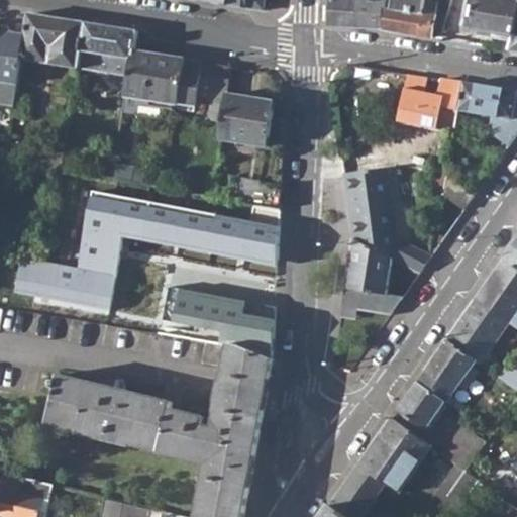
[(246,0),(245,8),(264,11),(265,0),(246,0)]
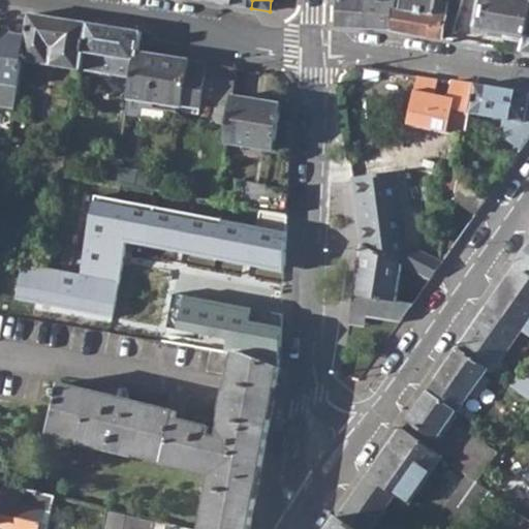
[(392,30),(394,8),(394,0),(337,0),(336,27),(392,30)]
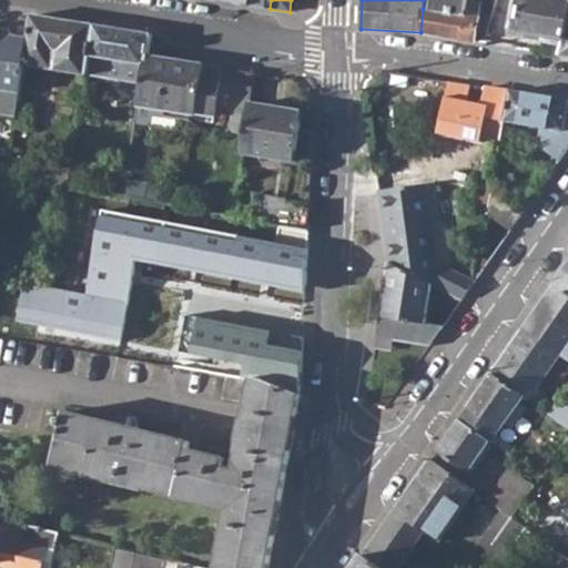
[(421,32),(474,42),(480,2),(469,0),(430,0),(429,10),(423,9),(421,32)]
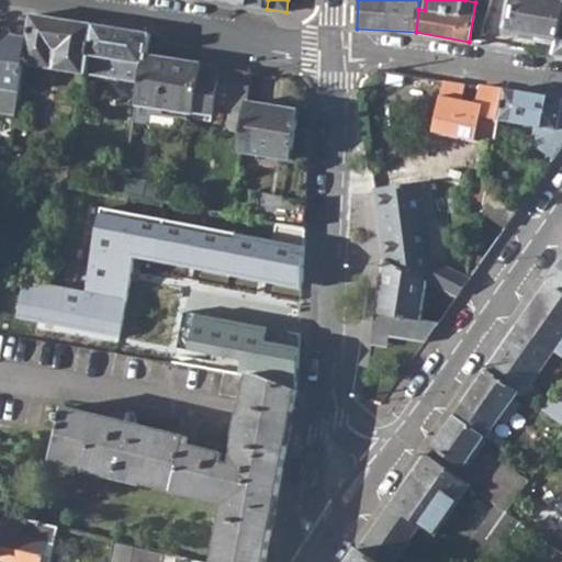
[(561,0),(515,0),(510,32),(555,40),(561,15),(561,0)]
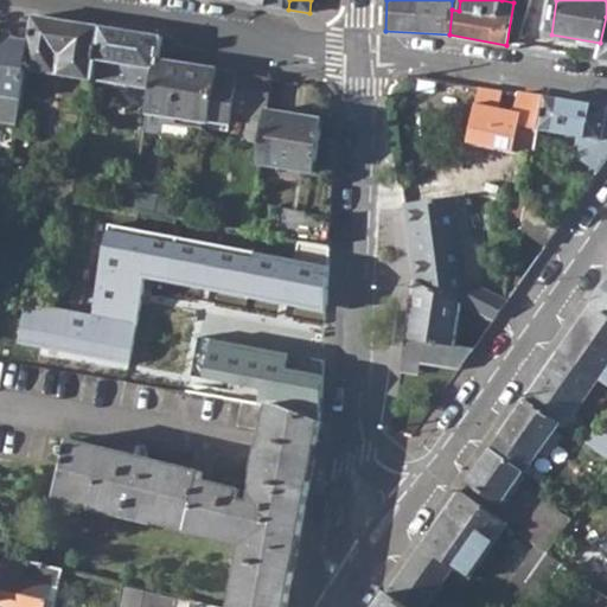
[(32,40),(27,69),(84,77),(82,85),(91,88),(94,78),(103,27),(37,17),(32,40)]
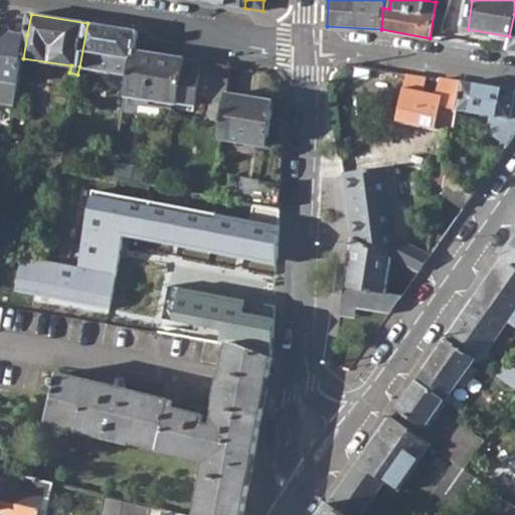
[(514,14),(509,36),(505,49),(514,51),(514,14)]
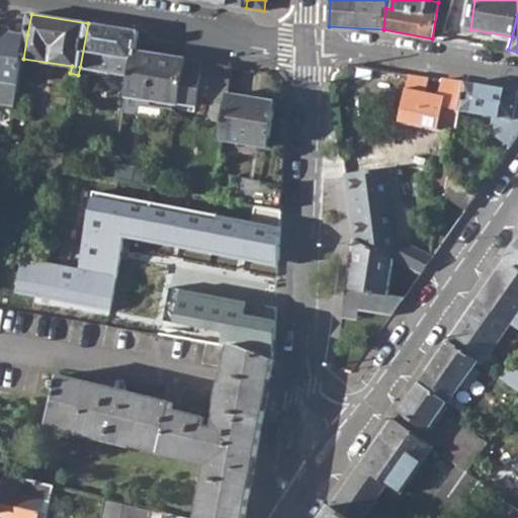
[(80,67),(132,75),(135,51),(138,30),(88,23),(80,67)]
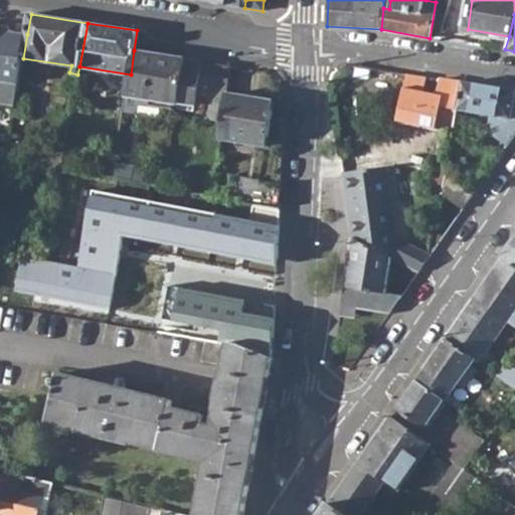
[(0,104),(15,107),(23,58),(27,34),(0,27),(0,104)]
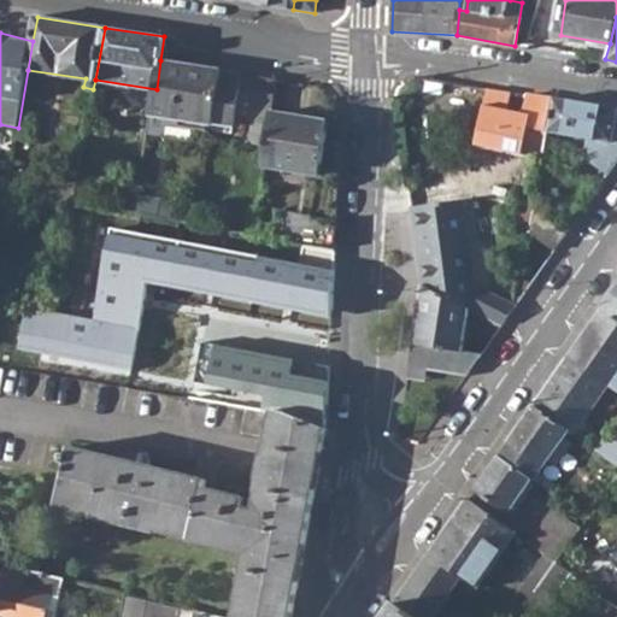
[(251,141),(268,144),(272,112),(277,80),(160,60),(157,89),(153,112),(213,123),(234,127),(236,111),(250,113),(250,121),(254,122),(251,141)]
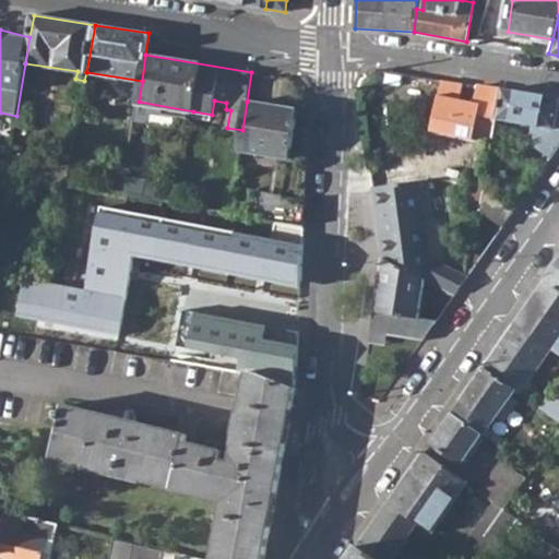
[(460,133),(484,139),(491,140),(496,120),(502,91),(471,85),(470,93),(475,94),(471,115),(463,114),(460,133)]
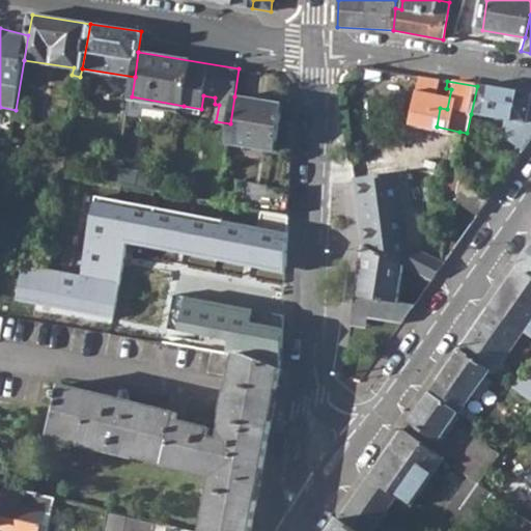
[(530,94),(477,86),(471,114),(526,123),(530,99),(530,94)]
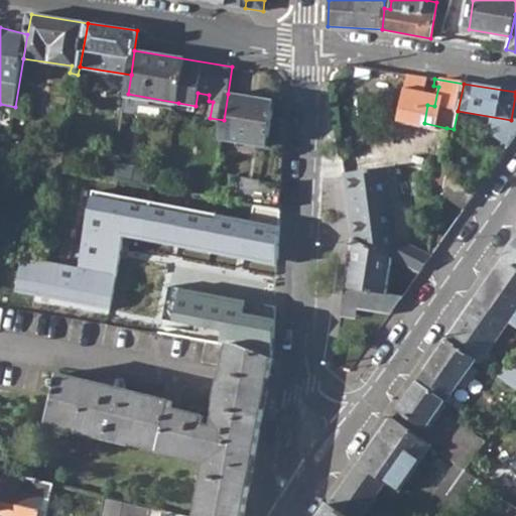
[(177,109),(178,103),(128,94),(125,111),(161,118),(163,107),(177,109)]
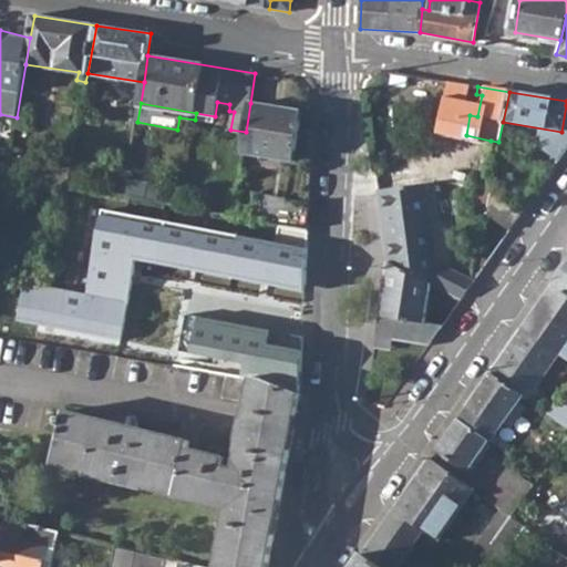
[(303,113),(250,103),(246,132),(241,161),(259,164),(261,155),(295,161),(303,113)]
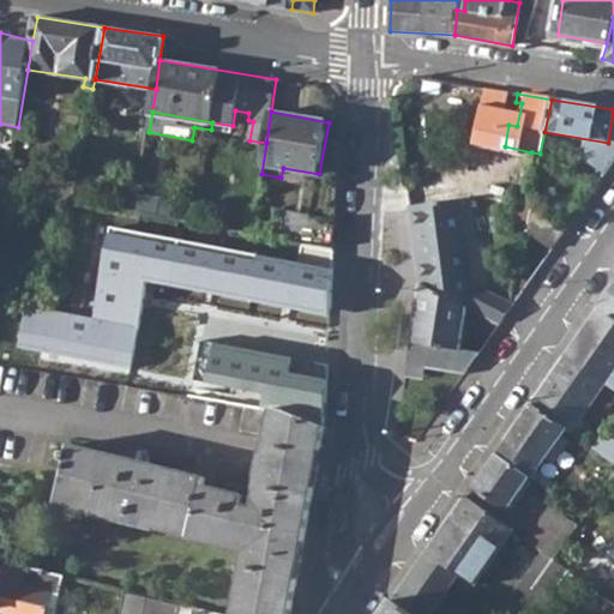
[(536,172),(540,154),(531,152),(528,170),(536,172)]
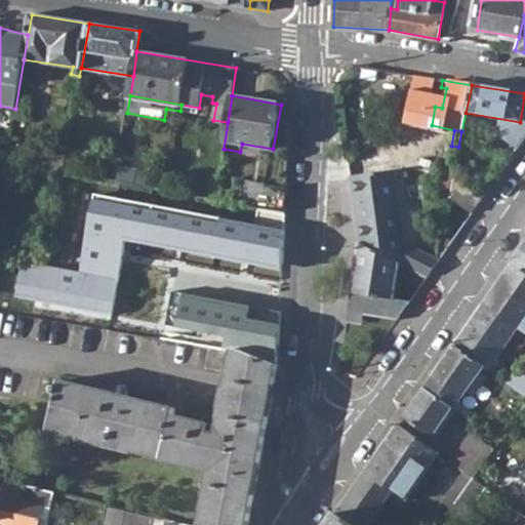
[(400,267),(426,280),(438,261),(402,245),(394,171),(349,177),(358,244),(400,267)]
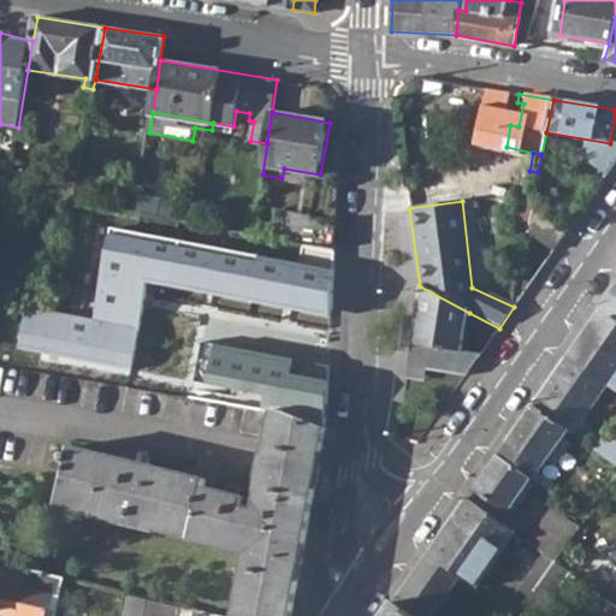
[(515,231),(526,232),(531,208),(521,206),(515,231)]
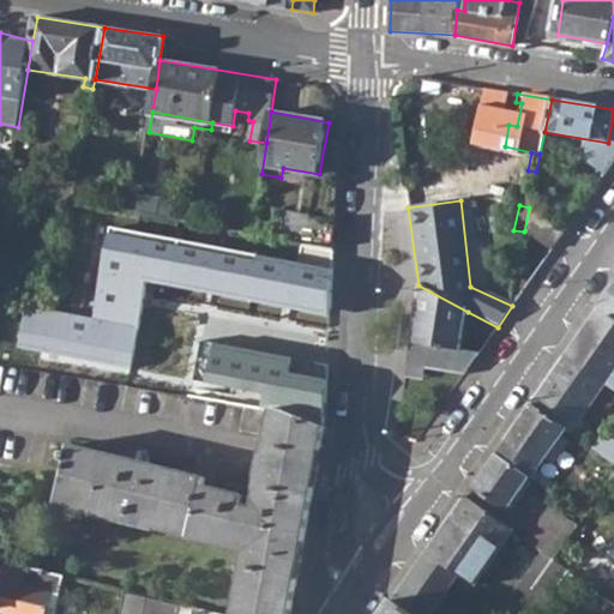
[(524,232),(551,251),(564,233),(529,208),(524,232)]
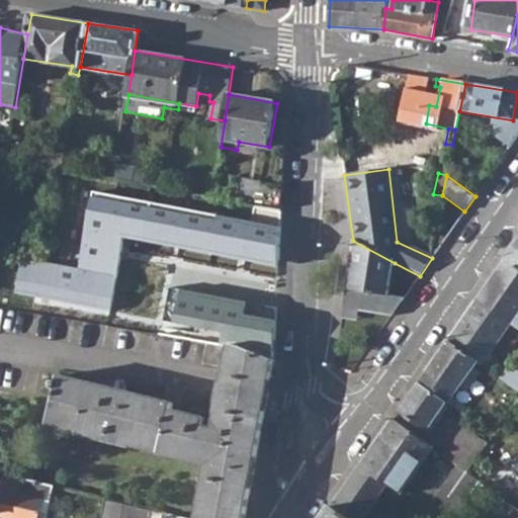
[(249,202),(280,209),(281,187),(236,178),(232,199),(249,202)]
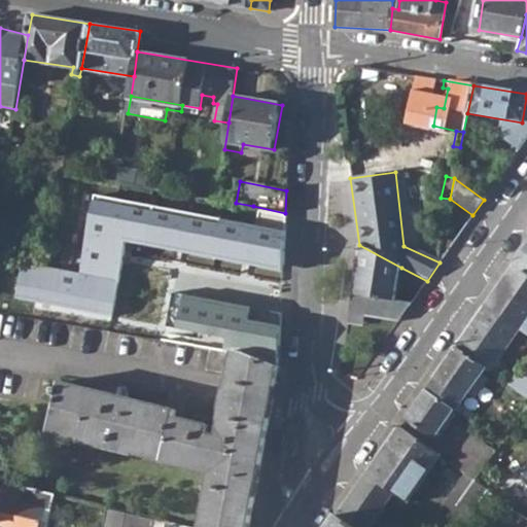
[(284,272),(285,233),(250,225),(95,195),(79,272),(22,262),(14,297),(112,316),(128,242),(284,272)]
